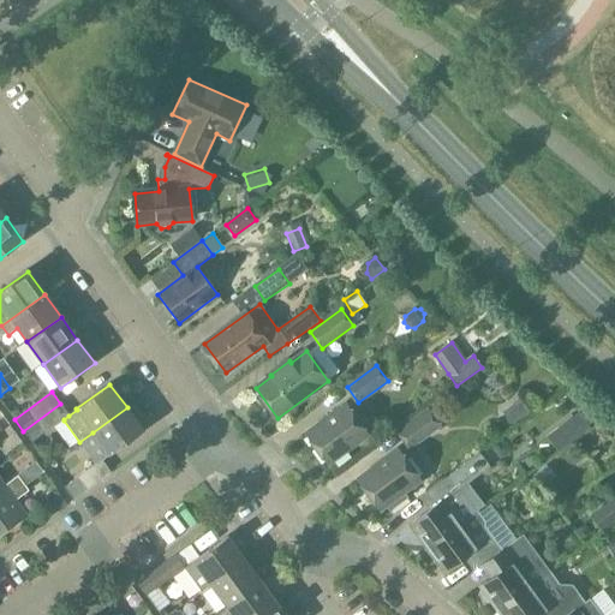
[(502,405),(509,421),(530,411),(523,395),(502,405)]
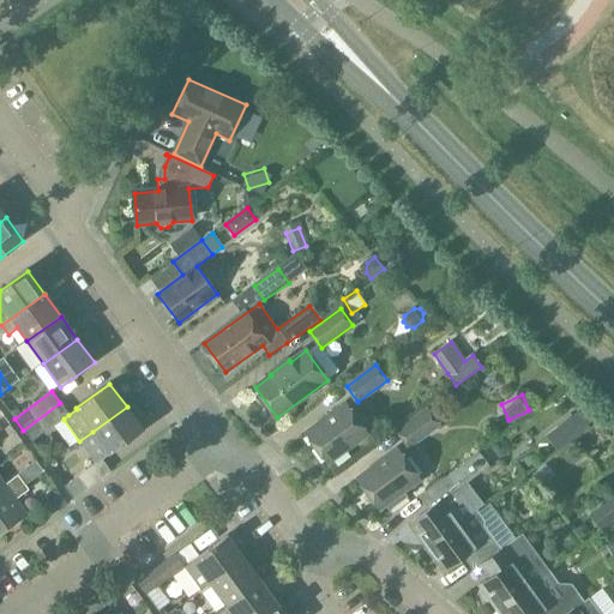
[(68,415),(60,403),(23,431),(31,443),(64,420),(64,419),(68,415)]
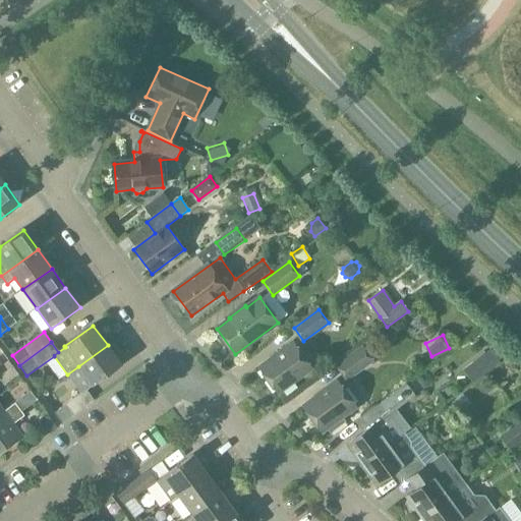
[(311,368),(293,344),(261,368),(278,393),(311,368)]
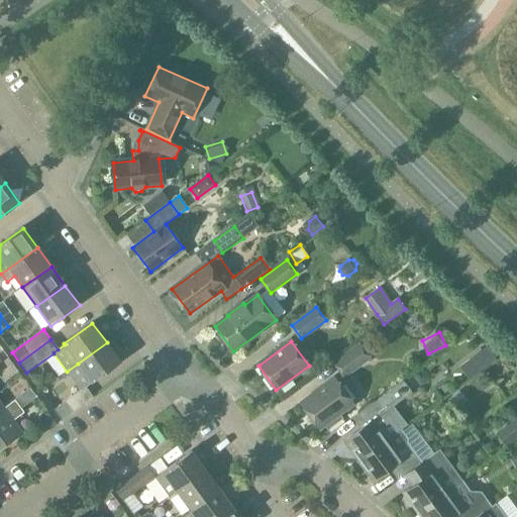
[(120,360),(124,356),(113,342),(109,345),(107,342),(78,364),(93,383),(121,362),(120,360)]
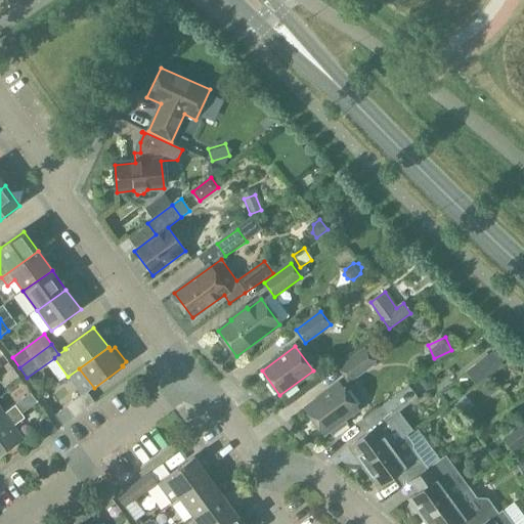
[(340,368),(350,382),(375,363),(364,350),(340,368)]
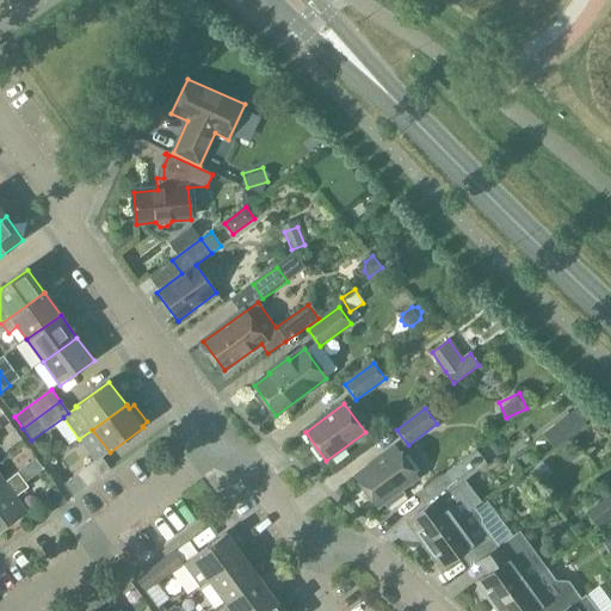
[(575,412),(557,425),(567,438),(585,426),(575,412)]
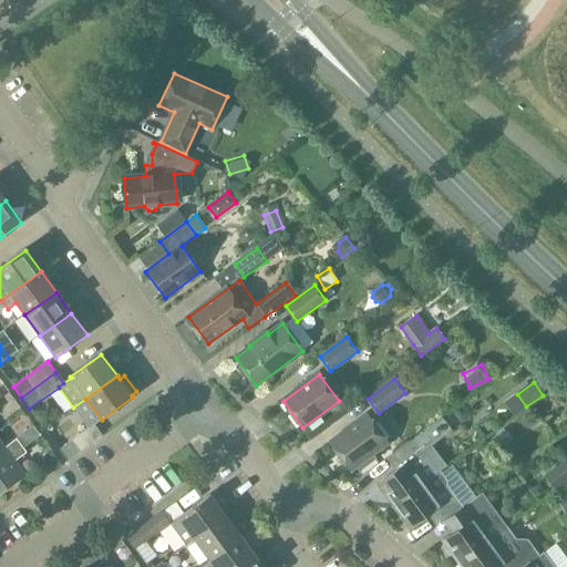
[(460,408),(453,413),(461,423),(467,418),(460,408)]
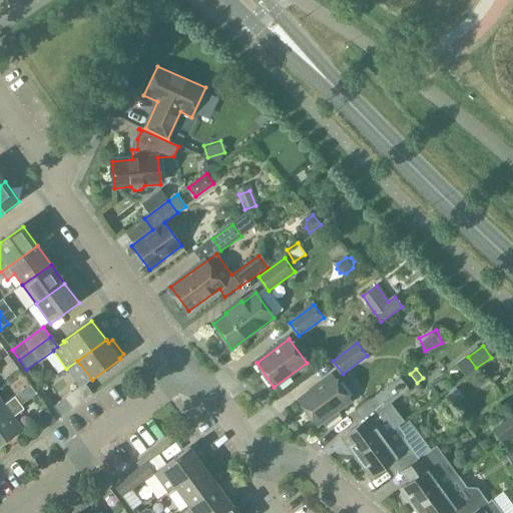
[(8,379),(19,394),(30,386),(20,371),(8,379)]
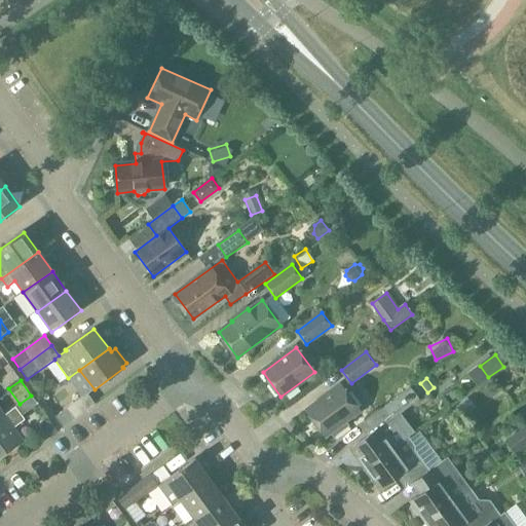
[(326,436),(330,431),(333,437),(349,425),(345,420),(359,411),(340,386),(307,410),(326,436)]
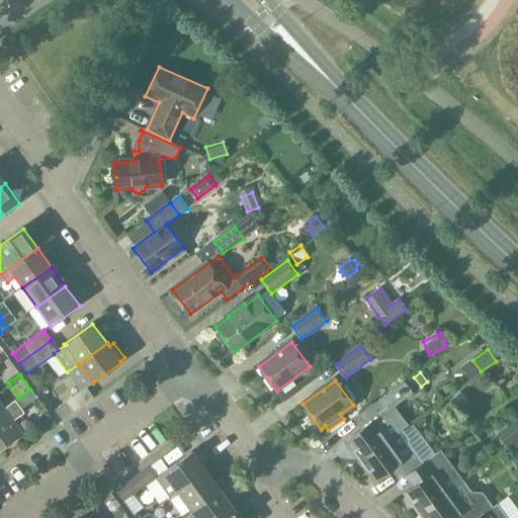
[(358,416),(366,427),(345,443),(359,462),(403,431),(397,423),(393,422),(386,414),(413,394),(405,381),(358,416)]
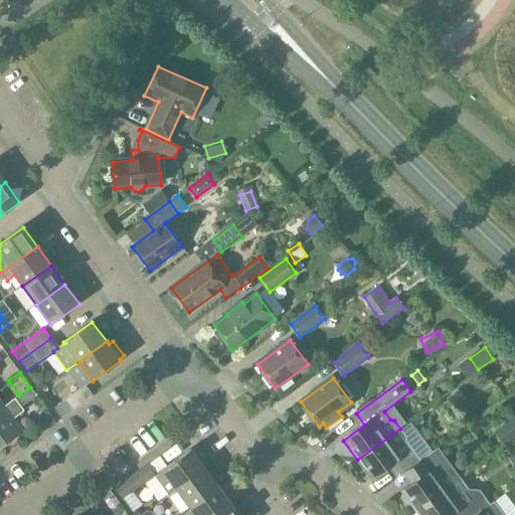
[(93,396),(86,385),(54,408),(61,418),(93,396)]
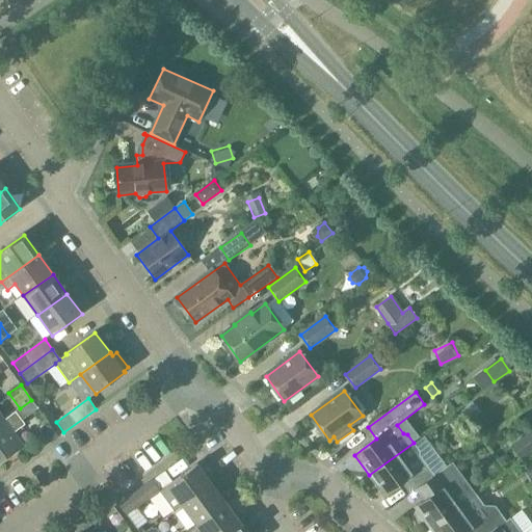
[(0,432),(20,419),(22,421),(32,413),(31,410),(26,404),(16,413),(4,421),(0,415),(0,432)]
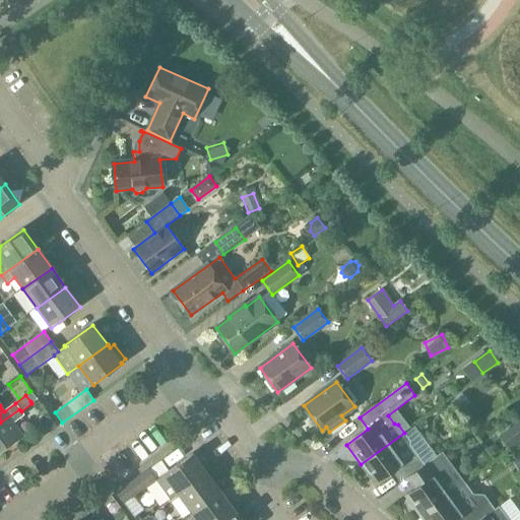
[(19,409),(0,423),(0,453),(22,437),(13,424),(24,415),(21,411),(19,409)]
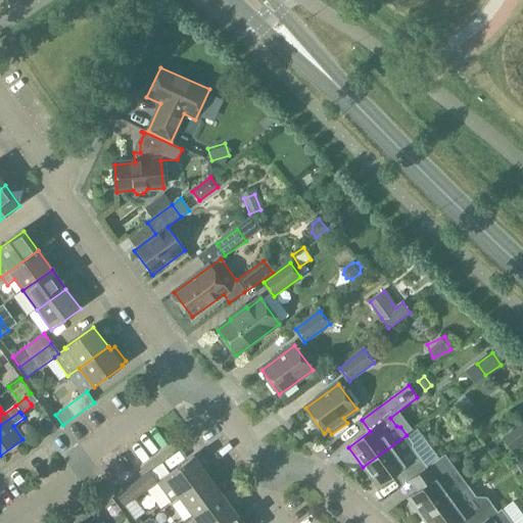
[(55,428),(48,419),(41,425),(47,434),(55,428)]
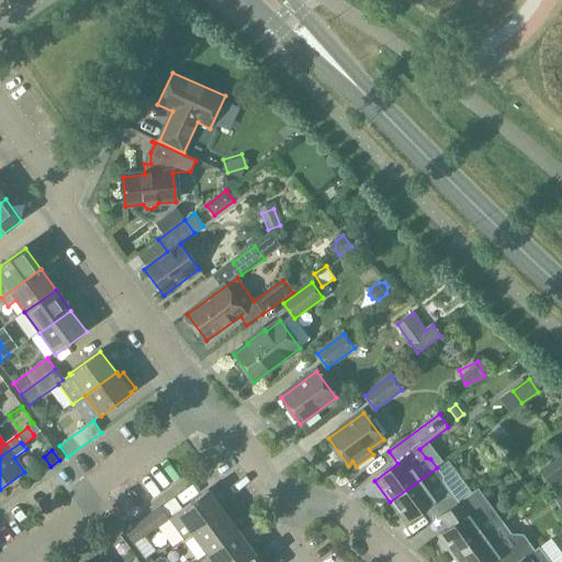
[(437,468),(390,502),(405,524),(429,506),(438,518),(459,503),(444,481),(444,478),(437,468)]
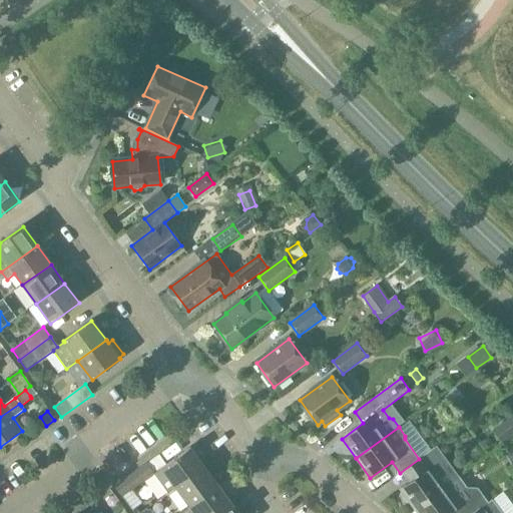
[(512,444),(502,451),(511,464),(512,462),(512,444)]
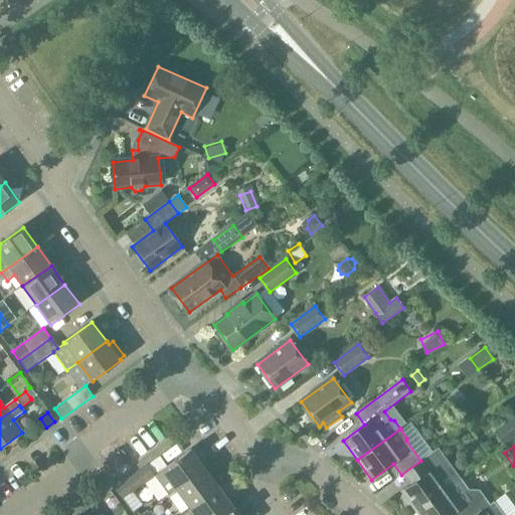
[(191,450),(162,471),(156,475),(163,483),(160,485),(168,496),(176,490),(205,469),(191,450)]
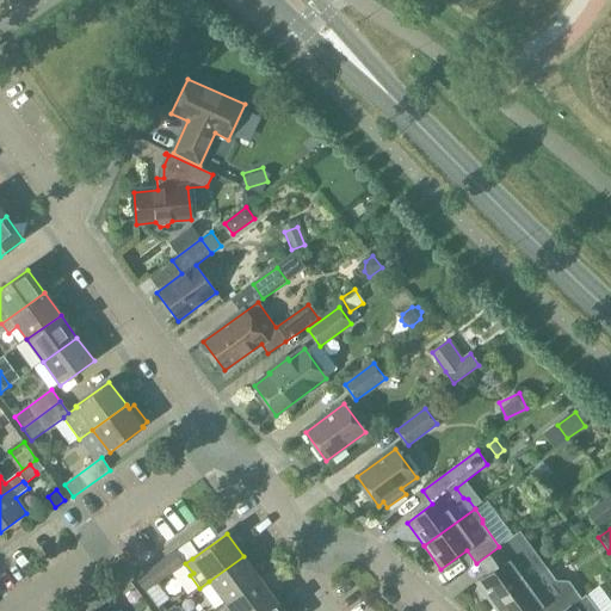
[(529,581),(542,572),(532,559),(516,535),(499,547),(476,563),(486,578),(476,584),(479,586),(476,591),(482,599),(487,598),(494,608),(529,581)]
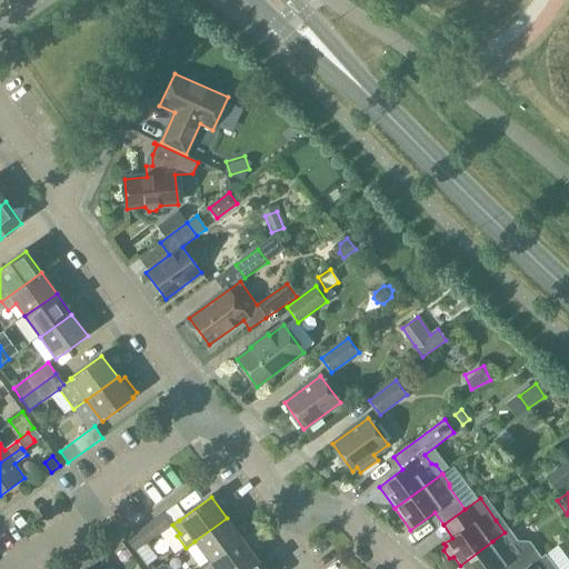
[(161,516),(138,532),(127,540),(136,551),(169,527),(161,516)]
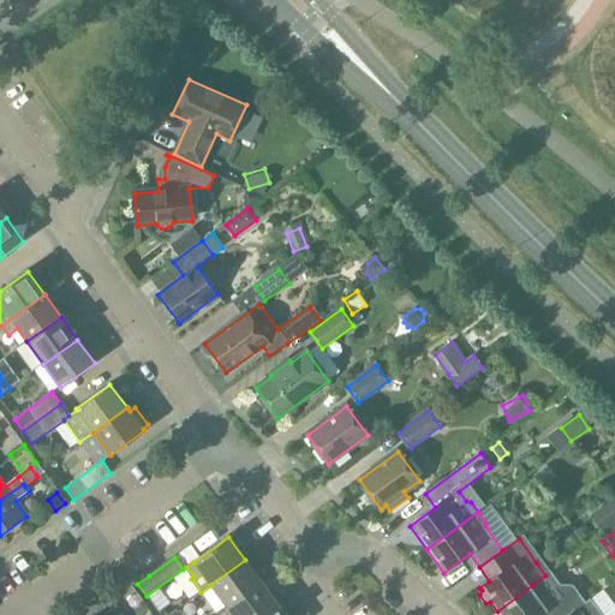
[(262,583),(245,560),(210,585),(227,608),(262,583)]
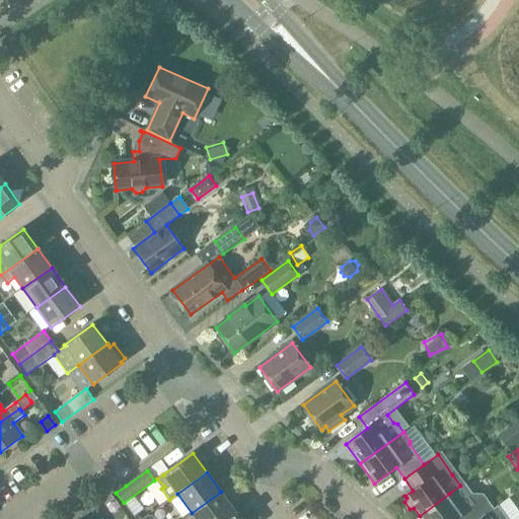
[(221,492),(192,513),(182,518),(223,518),(235,511),(221,492)]
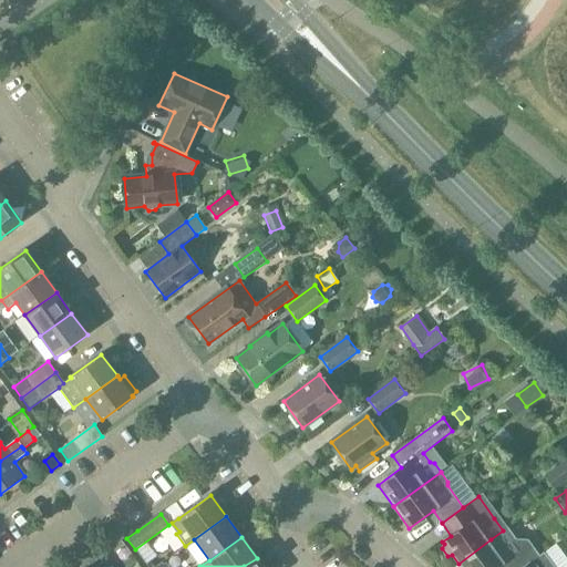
[(498,552),(491,539),(459,564),(461,566),(524,566),(539,556),(528,540),(515,539),(498,552)]
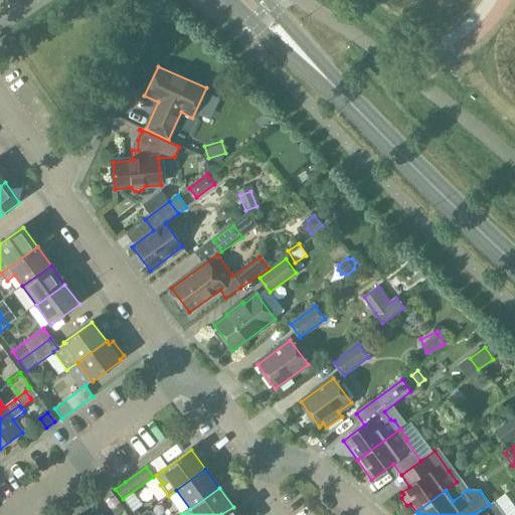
[(497,514),(490,505),(476,514),(497,514)]
